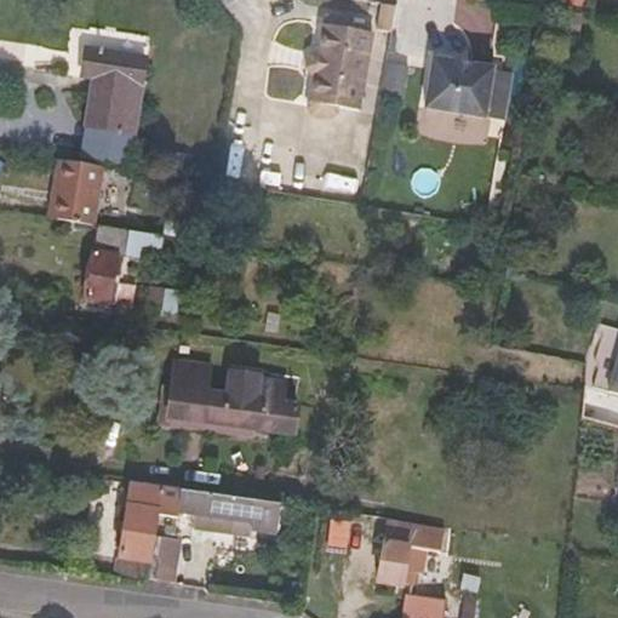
[(382,1),(378,21),(393,23),(395,4),(382,1)]
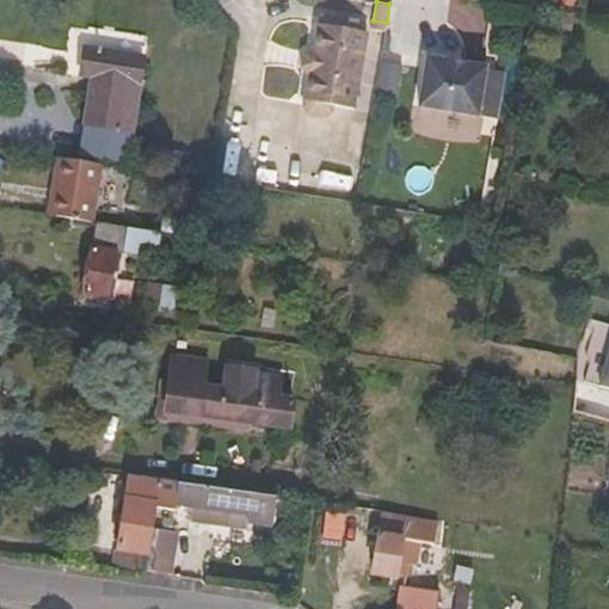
[(354,110),(367,34),(343,29),(344,23),(340,19),(321,16),(319,18),(318,25),(317,25),(314,51),(309,51),(303,56),(301,69),(306,75),(308,75),(303,109),(307,115),(326,118),(332,114),(333,106),(354,110)]
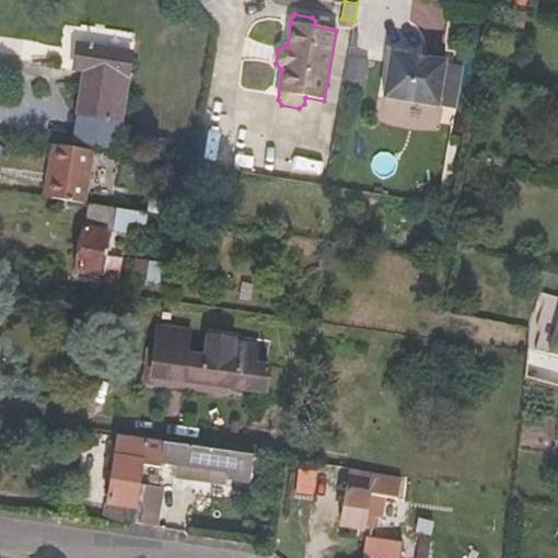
[(130,54),(79,45),(73,71),(84,73),(79,114),(120,119),(130,54)]
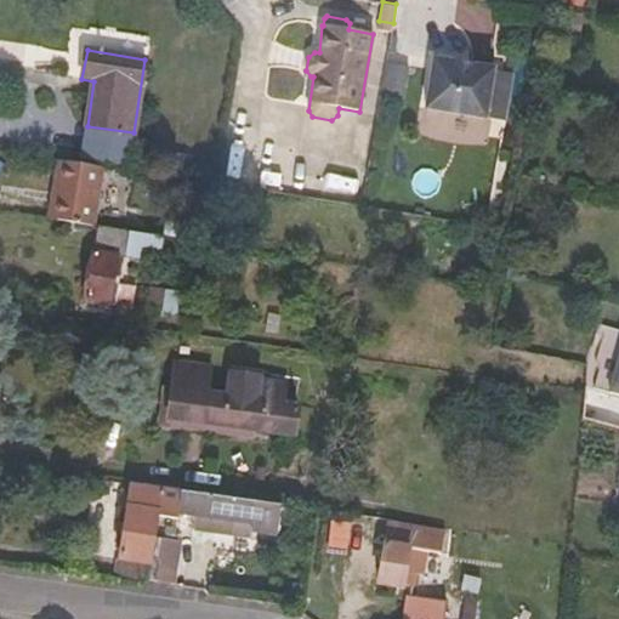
[(409,61),(387,57),(382,90),(403,94),(409,61)]
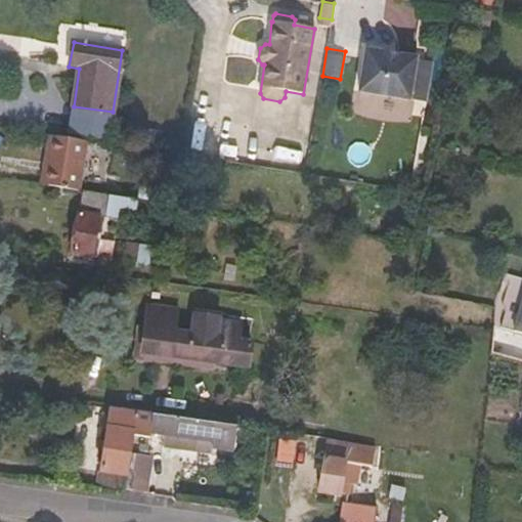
[(414,72),(363,63),(356,104),(406,114),(414,72)]
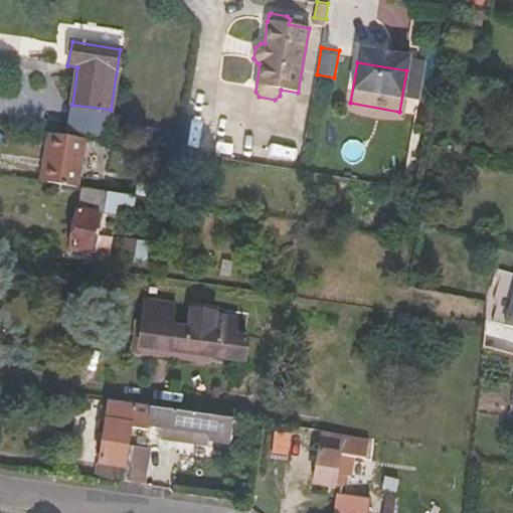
[(40,181),(78,187),(87,138),(48,132),(40,181)]
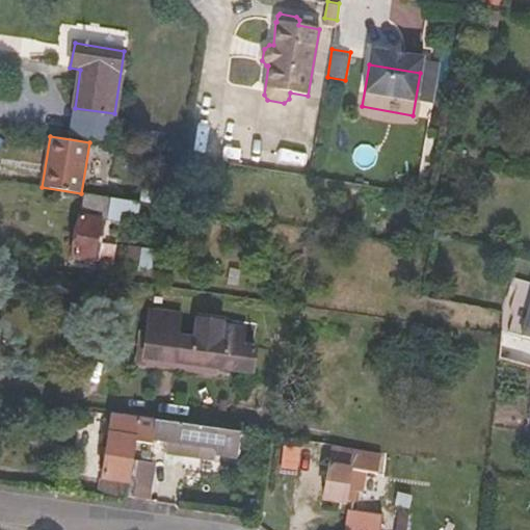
[(106,218),(110,197),(84,193),(73,257),(95,260),(102,218),(106,218)]
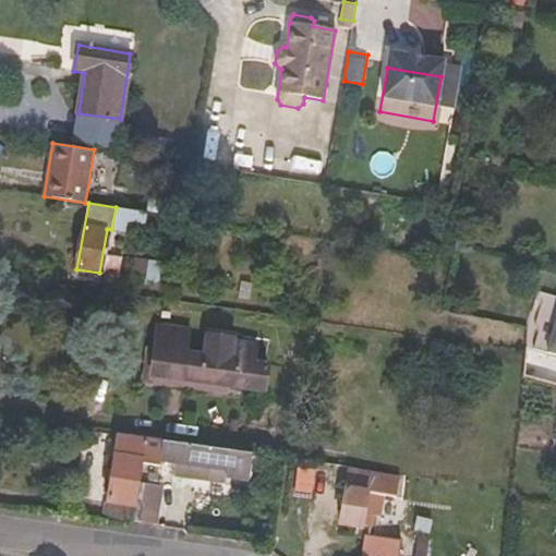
[(142,234),(146,213),(116,207),(111,229),(142,234)]
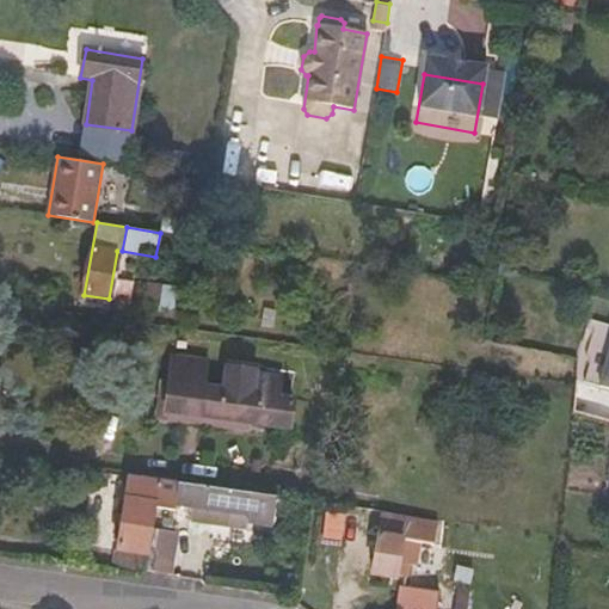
[(171,285),(148,282),(145,303),(166,307),(171,285)]
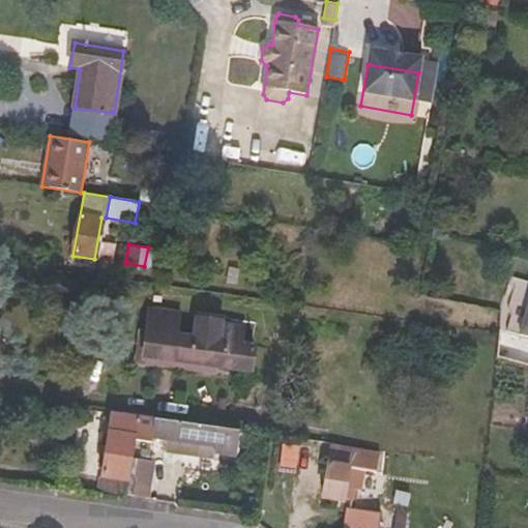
[(198,318),(197,321),(195,336),(178,334),(180,318),(182,303),(143,298),(138,329),(147,331),(144,356),(251,370),(254,345),(241,343),(243,327),(222,324),(222,321),(198,318)]
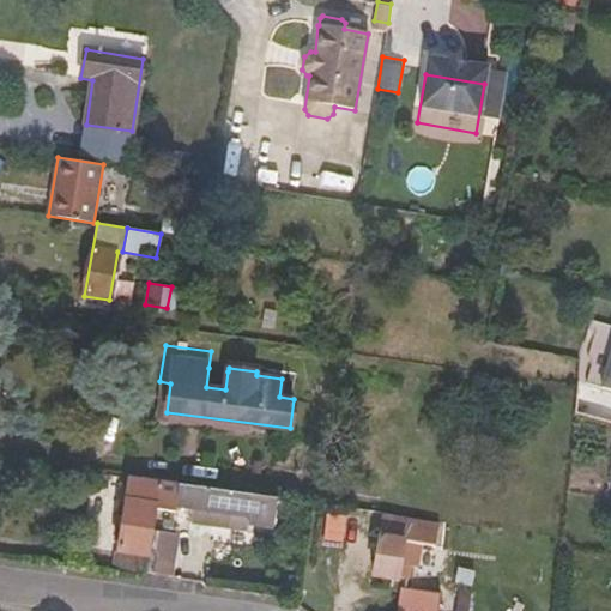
[(225,389),(228,371),(209,368),(206,387),(225,389)]
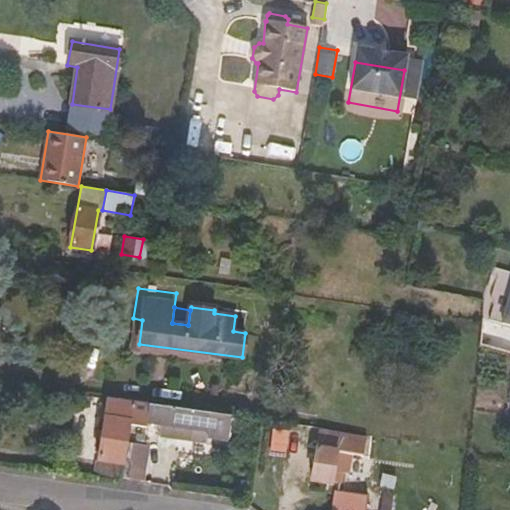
[(146,421),(148,403),(131,400),(108,397),(94,477),(120,481),(130,423),(145,425),(146,421)]
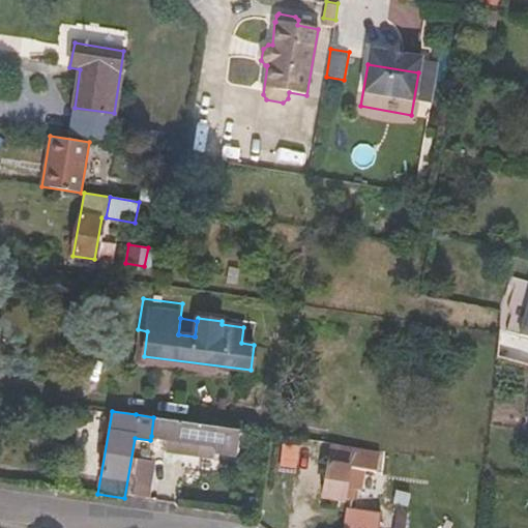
[(238,429),(153,417),(151,436),(167,439),(165,450),(212,457),(213,450),(234,453),(238,429)]
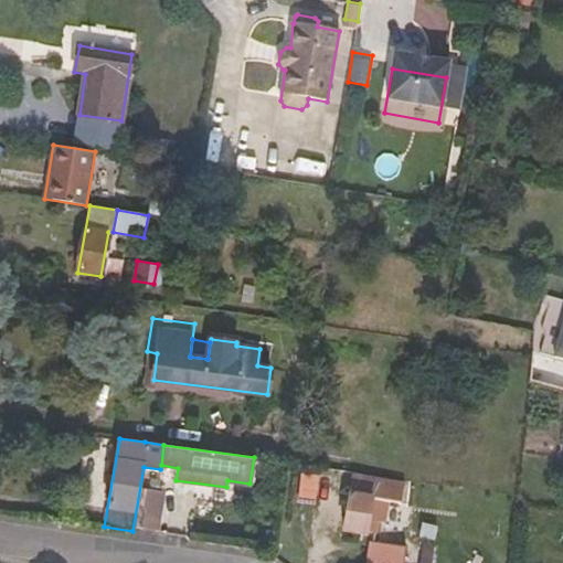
[(404,481),(352,471),(347,501),(338,500),(337,511),(346,513),(343,529),(364,532),(367,519),(383,521),(390,500),(399,502),(404,481)]
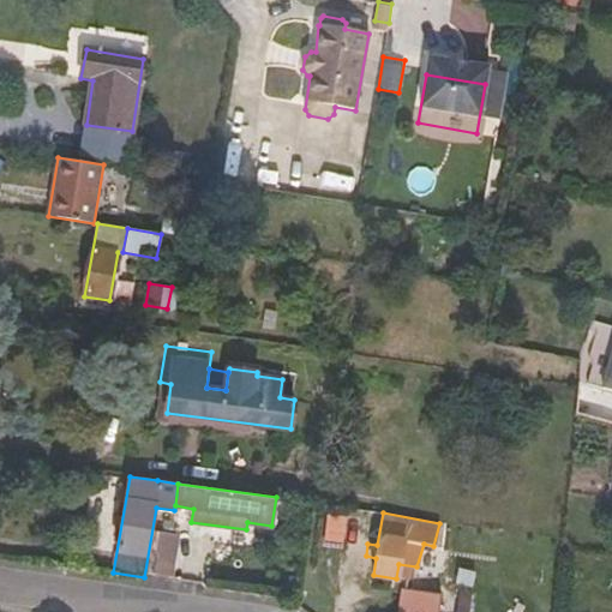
[(178,533),(160,531),(154,573),(172,575),(178,533)]
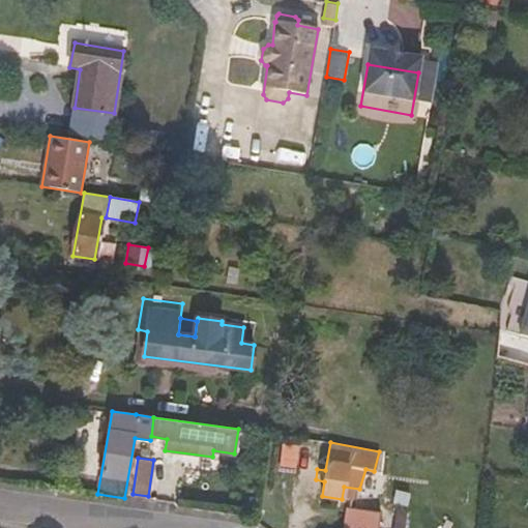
[(346,506),(343,527),(377,527),(379,510),(346,506)]
